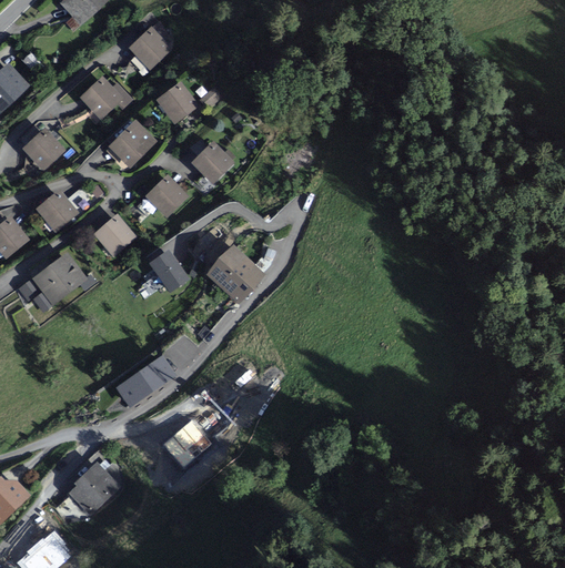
[(102,0),(61,0),(60,1),(78,21),(102,0)]
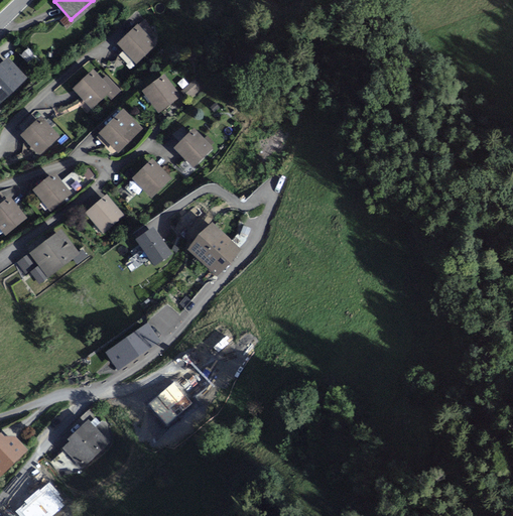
[(152,44),(135,25),(117,41),(134,60),(152,44)]
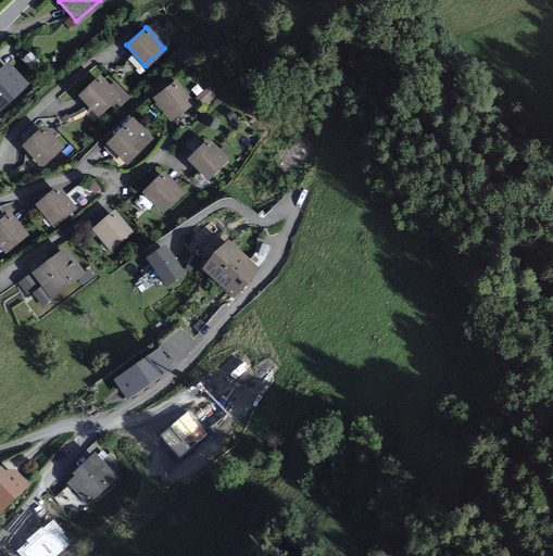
[(0,104),(23,85),(5,65),(0,70),(0,104)]
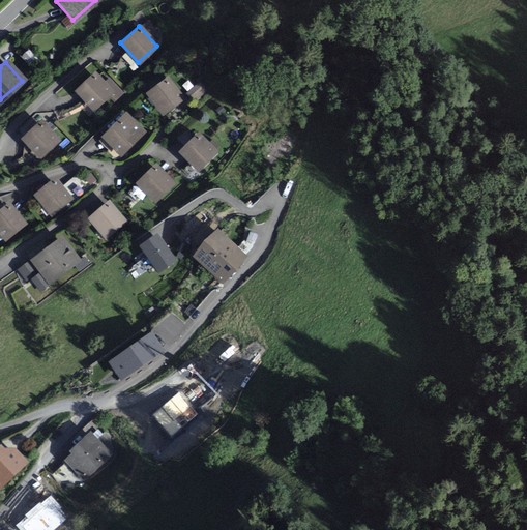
[(118,91),(106,78),(100,83),(92,72),(75,90),(92,109),(109,93),(113,96),(118,91)]
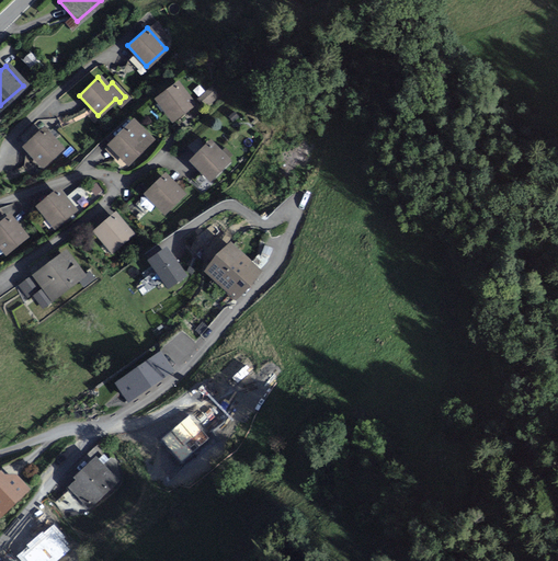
[(191,104),(175,83),(155,100),(170,119),(191,104)]
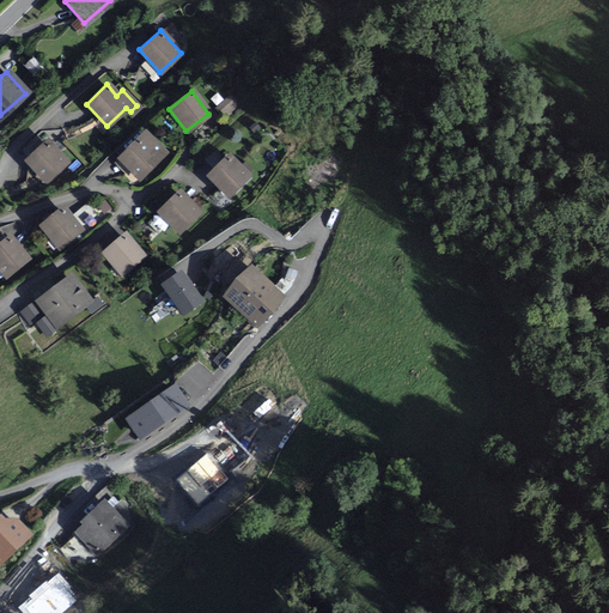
[(164,153),(142,132),(116,157),(138,178),(164,153)]
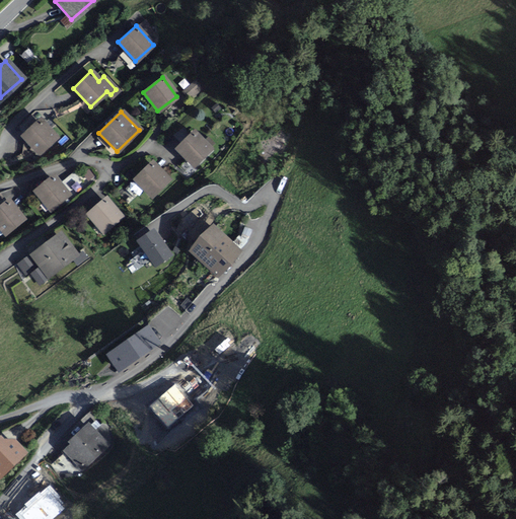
[(55,137),(39,118),(20,134),(37,153),(55,137)]
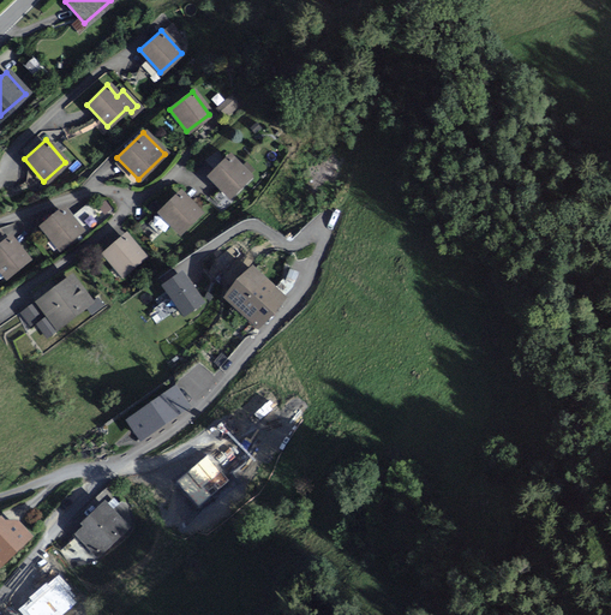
[(249,175),(227,154),(207,174),(227,196),(249,175)]
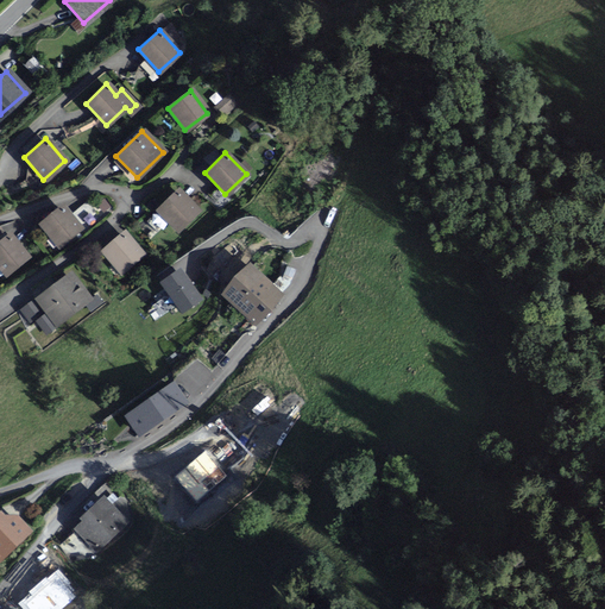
[(197,211),(176,188),(155,208),(176,231),(197,211)]
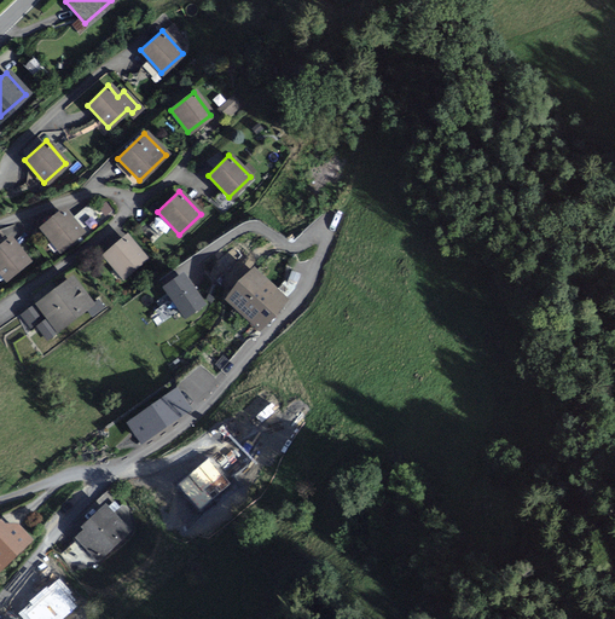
[(80,231),(61,208),(39,227),(58,250),(80,231)]
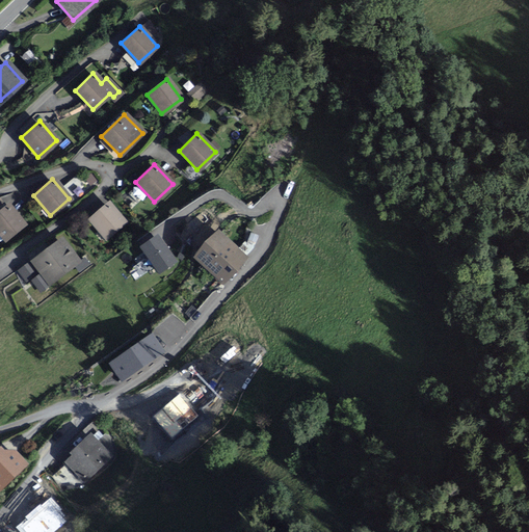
[(123,222),(106,204),(87,220),(104,238),(123,222)]
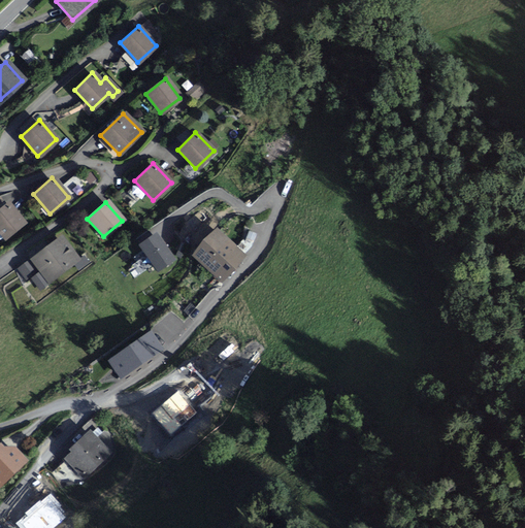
[(23,223),(7,203),(0,208),(0,234),(3,238),(23,223)]
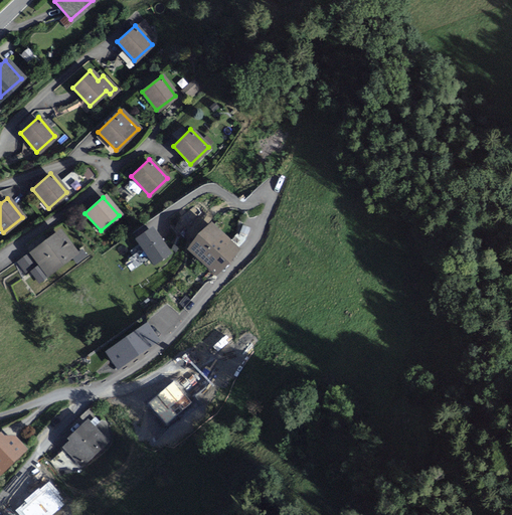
[(213,273),(235,248),(209,223),(186,247),(213,273)]
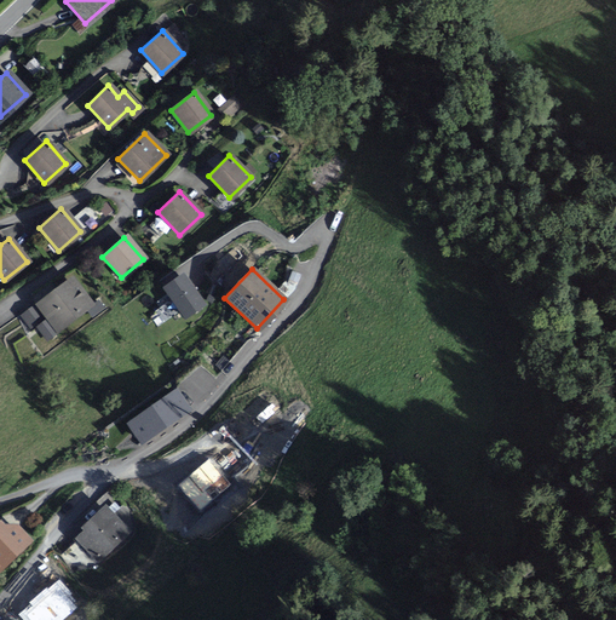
[(201,303),(179,274),(162,287),(183,316),(201,303)]
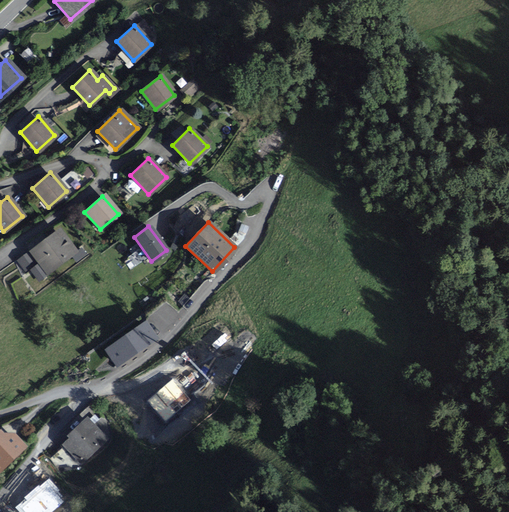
[(75,252),(56,227),(13,260),(23,274),(27,271),(36,282),(75,252)]
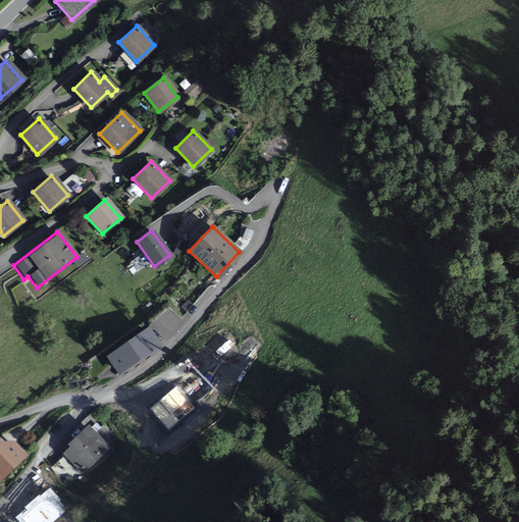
[(158,344),(147,327),(106,356),(117,372),(158,344)]
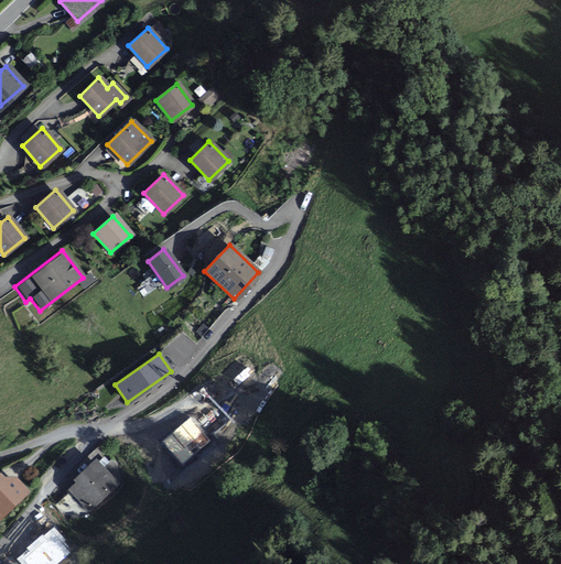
[(206,440),(189,419),(162,441),(180,462),(206,440)]
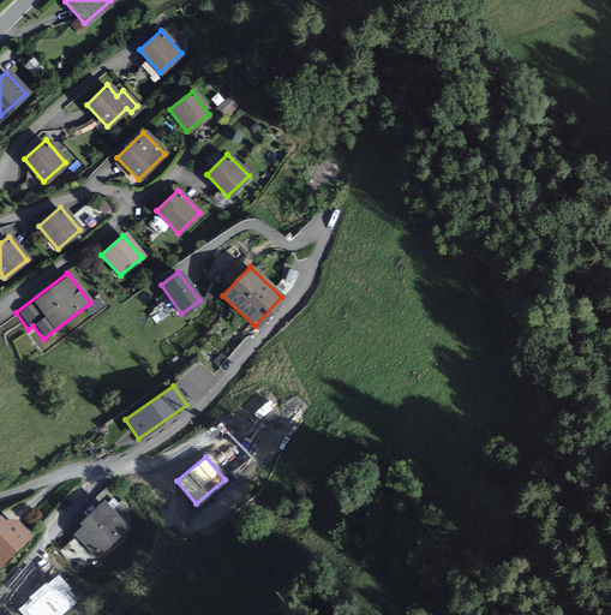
[(126,527),(100,500),(75,524),(77,526),(70,533),(95,559),(126,527)]
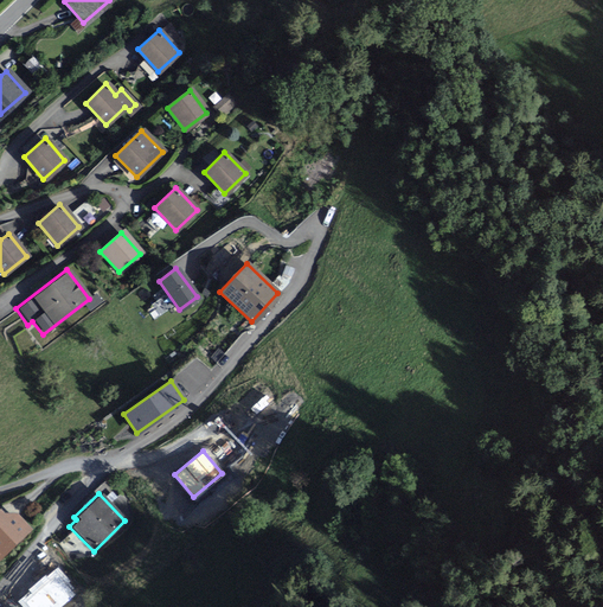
[(12,513),(0,513),(0,558),(27,529),(12,513)]
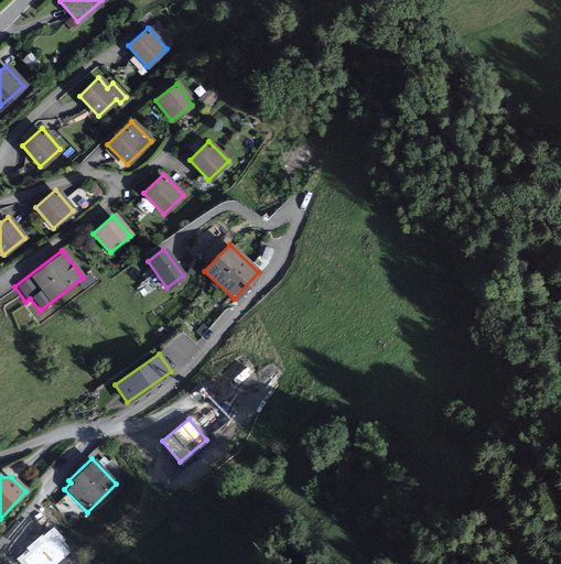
[(61,539),(52,529),(17,559),(21,563),(51,563),(66,551),(57,541),(61,539)]
